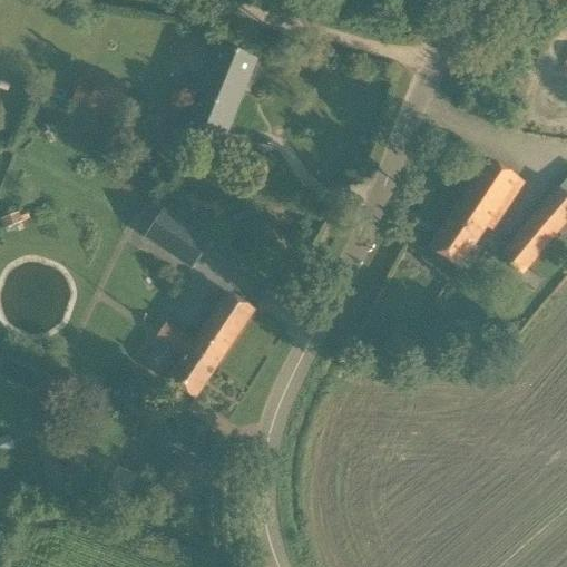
[(220,44),(211,65),(184,129),(222,145),(256,59),(220,44)]
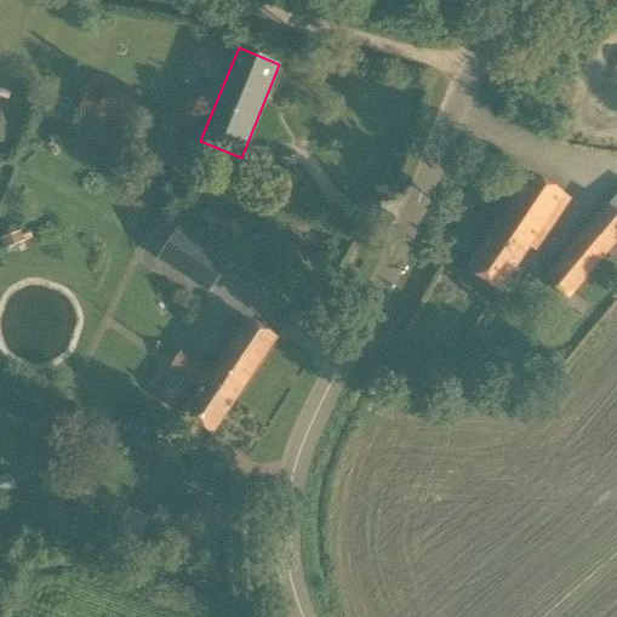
[(92,85),(84,108),(80,116),(125,133),(140,95),(110,84),(108,91),(92,85)]
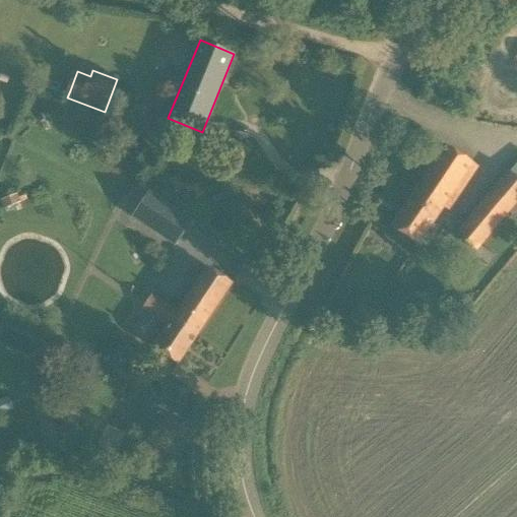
[(219,131),(211,148),(244,165),(252,146),(219,131)]
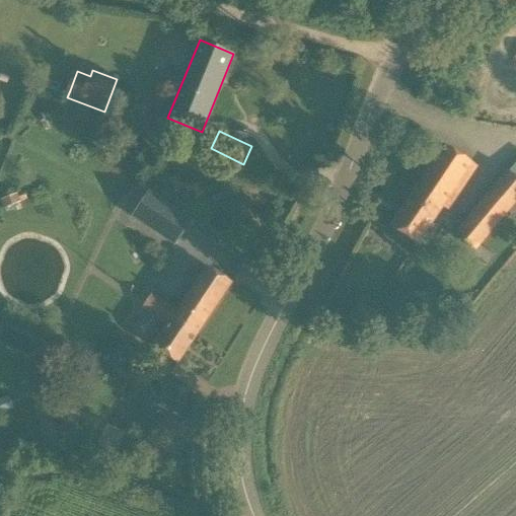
[(447,143),(423,180),(454,201),(478,164),(447,143)]
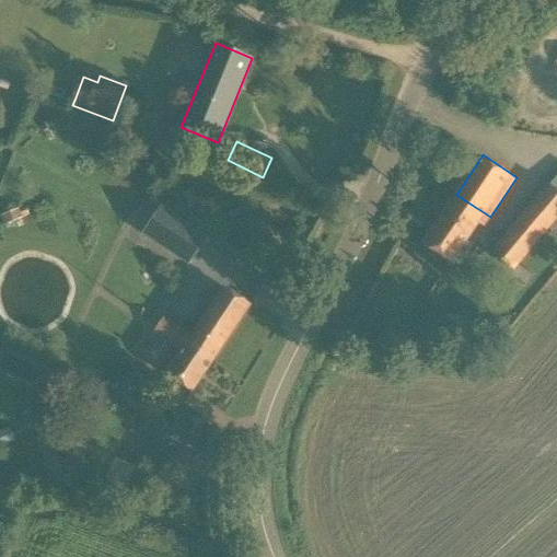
[(552,183),(495,251),(511,265),(515,268),(556,218),(556,186),(553,183),(552,183)]
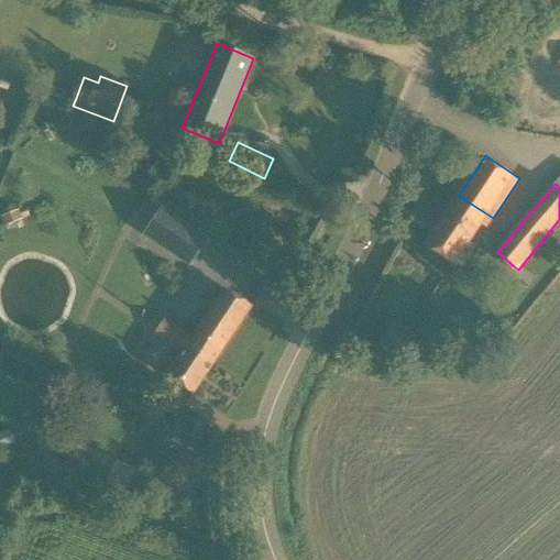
[(487,226),(493,218),(459,196),(427,243),(454,262),(474,232),(472,231),(480,220),(487,226)]
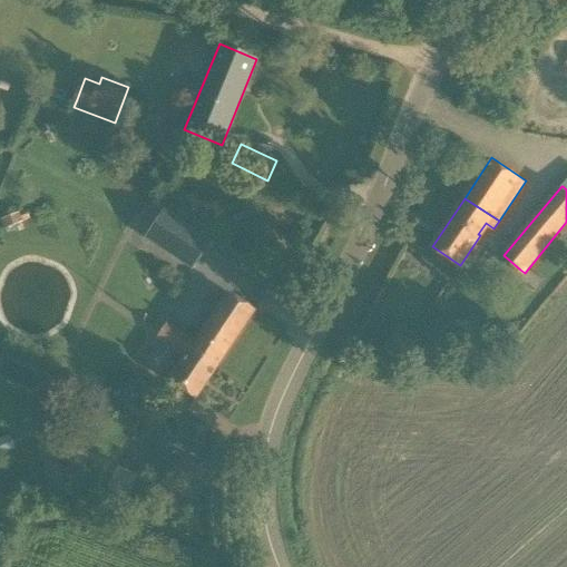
[(213,241),(164,208),(146,235),(195,269),(213,241)]
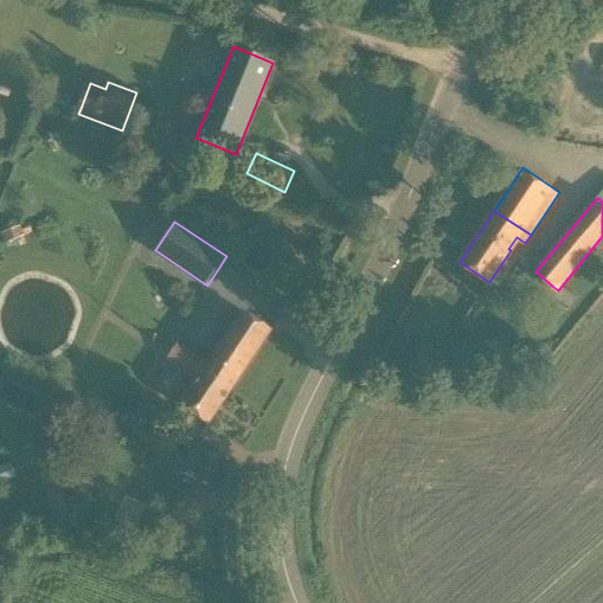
[(273,328),(252,314),(244,308),(209,361),(181,344),(171,358),(200,377),(181,404),(209,422),(273,328)]
